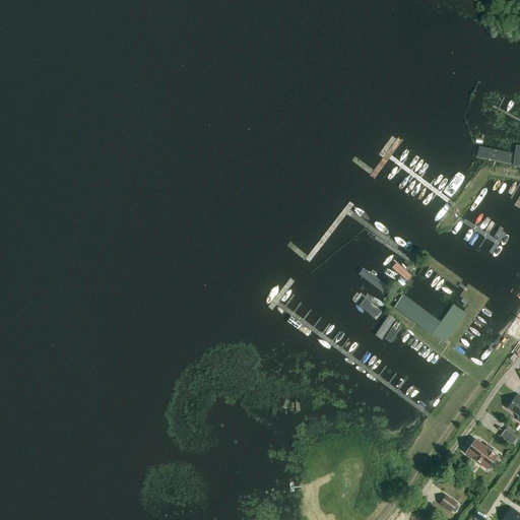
[(519,395),(518,394),(509,408),(519,415),(517,419),(519,420),(519,395)]
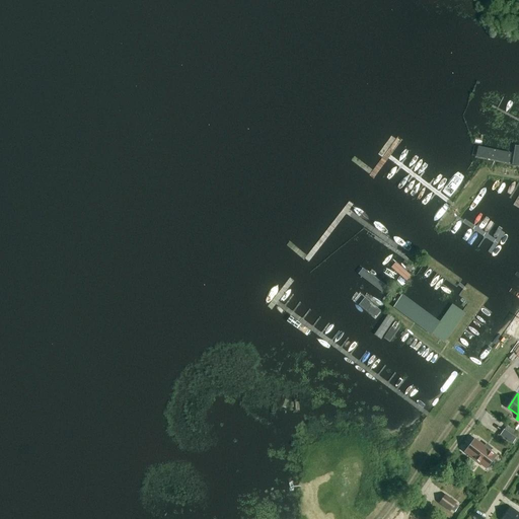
[(517,438),(505,429),(501,435),(513,444),(517,438)]
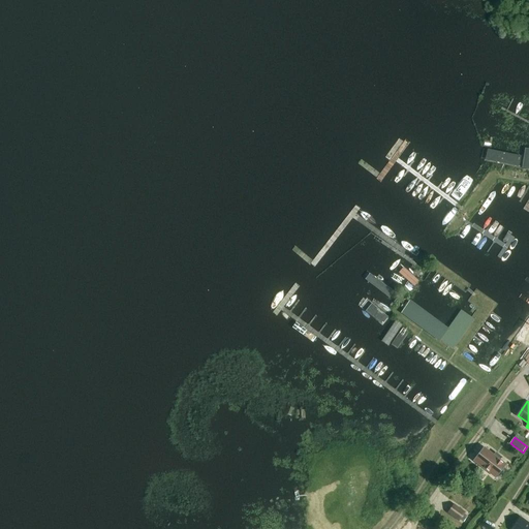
[(475,462),(495,477),(504,466),(498,461),(500,459),(494,455),(493,457),(485,450),(475,462)]
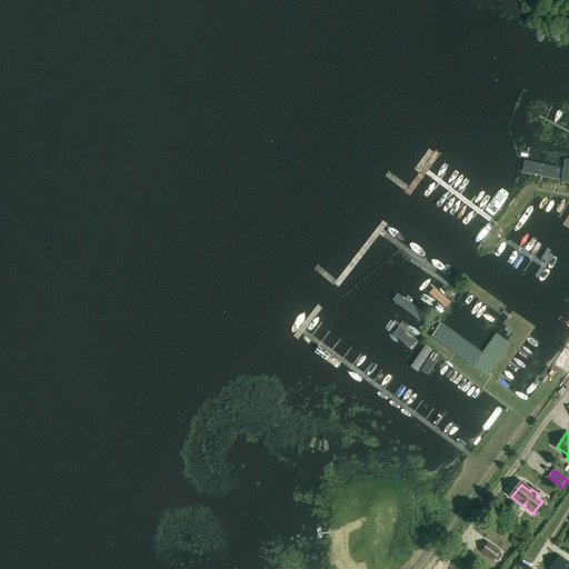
[(501,552),(500,552),(489,542),(481,551),(495,561),(496,559),(499,562),(503,556),(500,553),(501,552)]
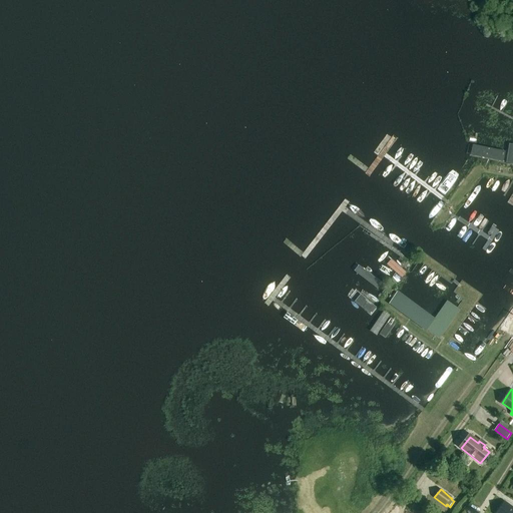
[(512,512),(512,508),(506,504),(499,512),(512,512)]
